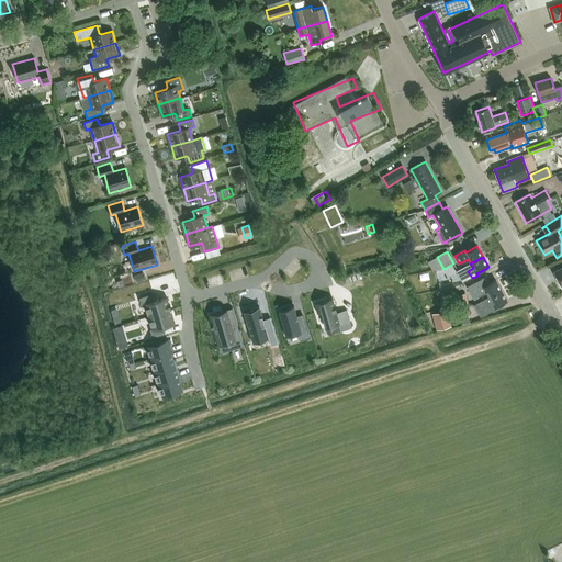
[(436,274),(439,288),(457,283),(453,270),(436,274)]
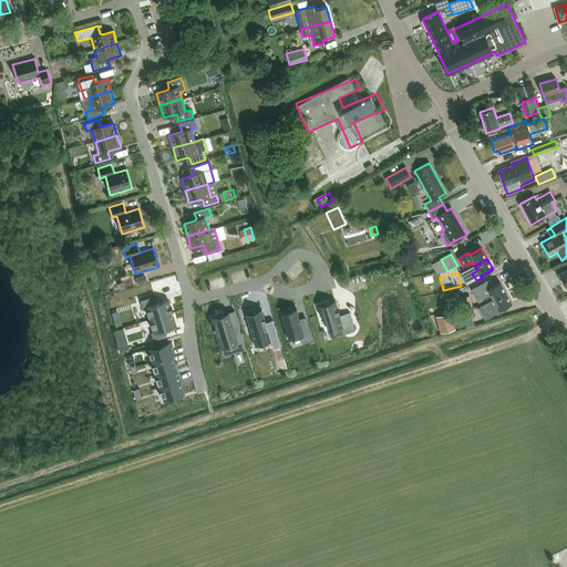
[(145,275),(136,278),(138,285),(147,281),(145,275)]
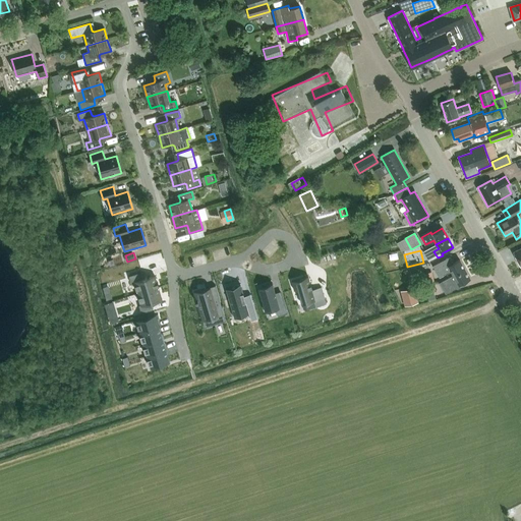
[(451,271),(454,276),(465,270),(460,259),(455,263),(451,256),(432,267),(439,278),(451,271)]
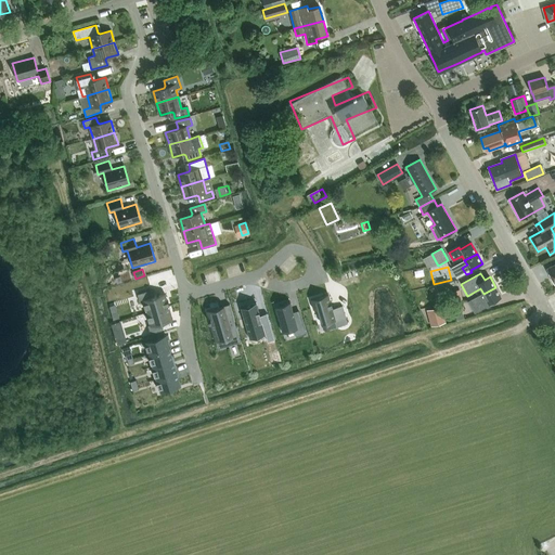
[(483,294),(468,301),(475,312),(486,306),(487,307),(490,306),(489,304),(501,297),(495,287),(483,294)]
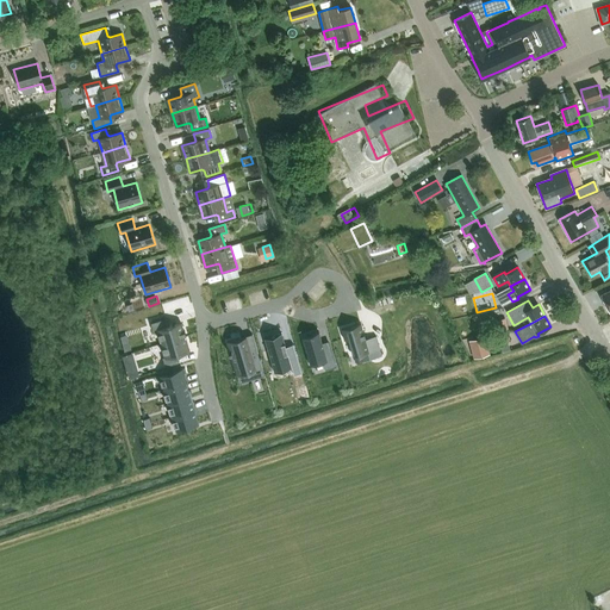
[(167,318),(151,323),(154,331),(159,330),(162,343),(185,337),(181,323),(169,325),(167,318)]
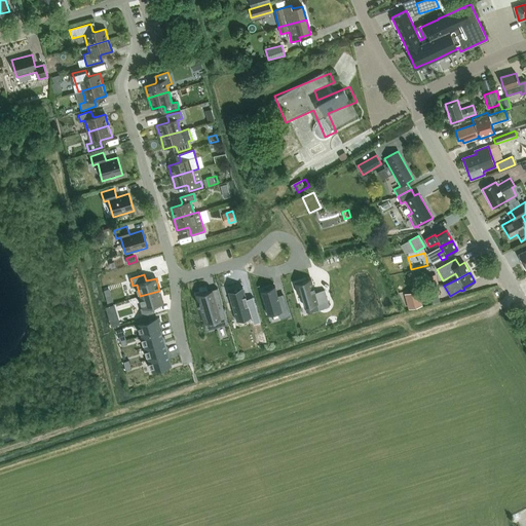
[(436,274),(426,276),(428,286),(438,285),(436,274)]
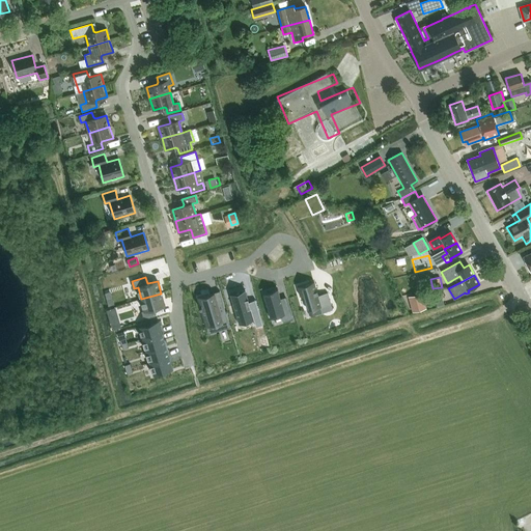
[(313,281),(298,286),(300,296),(304,295),(308,310),(319,307),(322,312),(332,309),(328,292),(317,296),(317,295),(318,294),(317,294),(316,291),(317,290),(316,290),(313,281)]
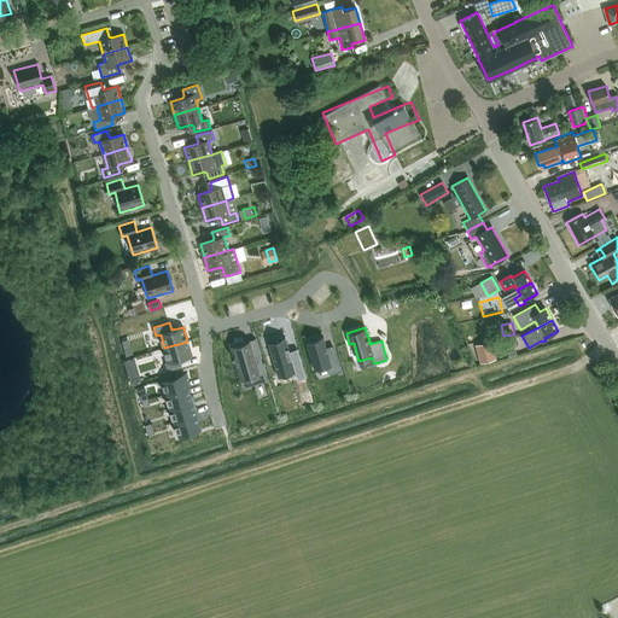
[(324,336),(305,340),(314,369),(331,365),(331,368),(339,366),(334,349),(327,350),(324,336)]
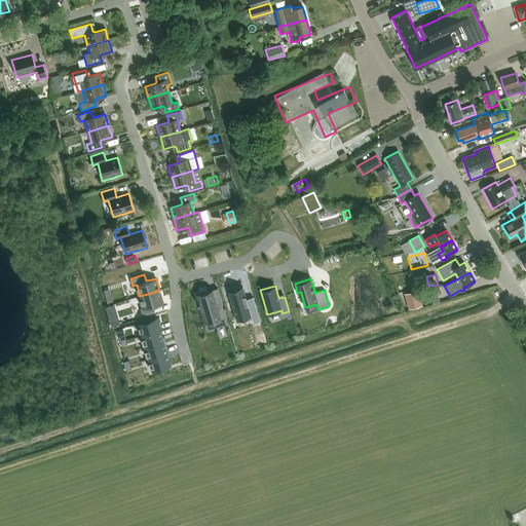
[(243,287),(228,291),(236,321),(238,321),(251,316),(256,315),(255,314),(252,315),(250,311),(252,310),(252,309),(250,310),(243,287)]
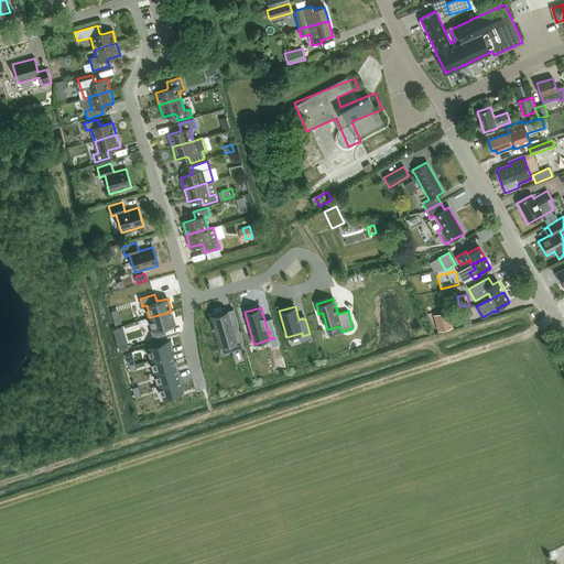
[(223,312),(210,315),(213,324),(212,324),(213,326),(214,326),(216,335),(217,335),(220,346),(225,345),(225,346),(229,344),(231,350),(239,348),(240,348),(242,348),(235,323),(230,324),(227,311),(223,312)]
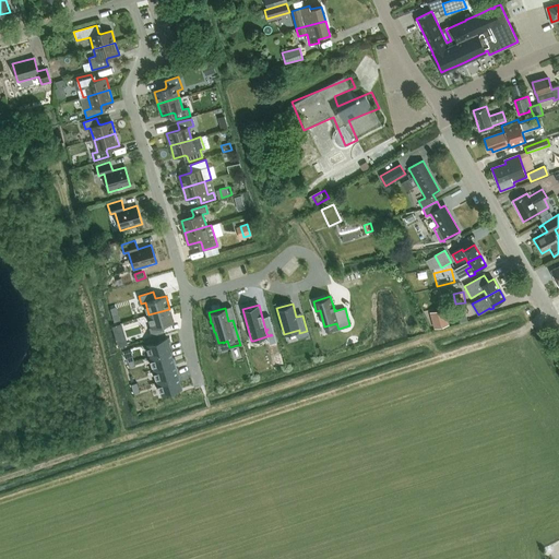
[(444,308),(430,312),(435,329),(449,324),(444,308)]
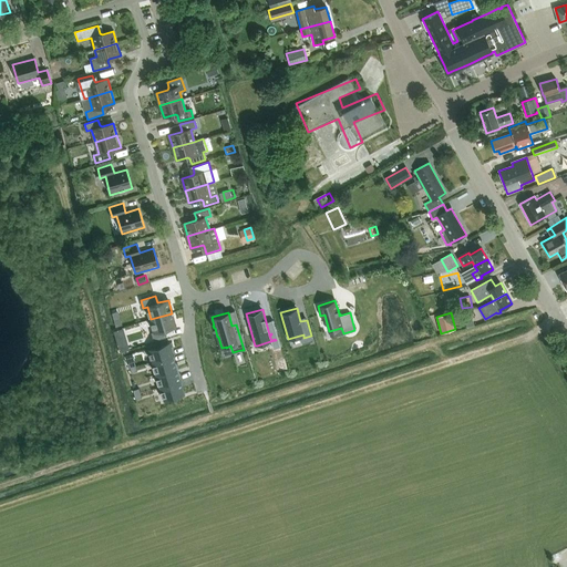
[(172,313),(151,319),(154,331),(151,332),(154,341),(167,337),(165,329),(176,327),(172,313)]
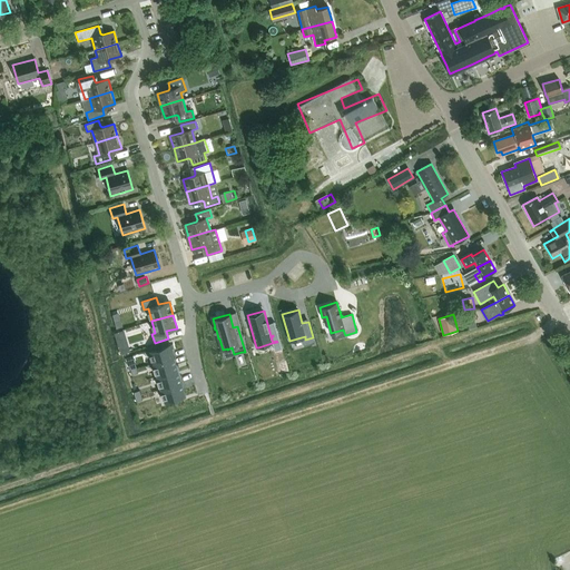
[(170,344),(149,351),(153,364),(175,357),(170,344)]
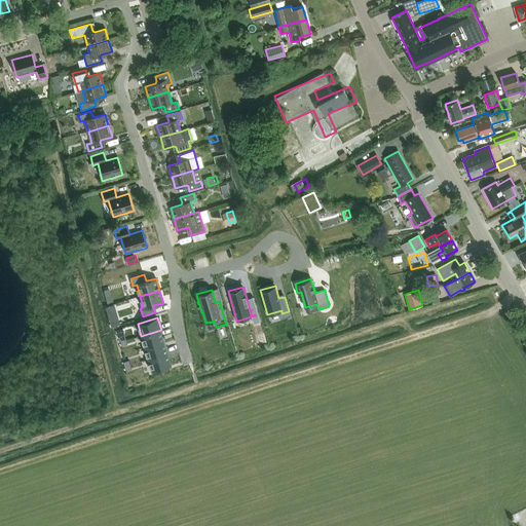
[(161,330),(141,336),(144,347),(164,341),(161,330)]
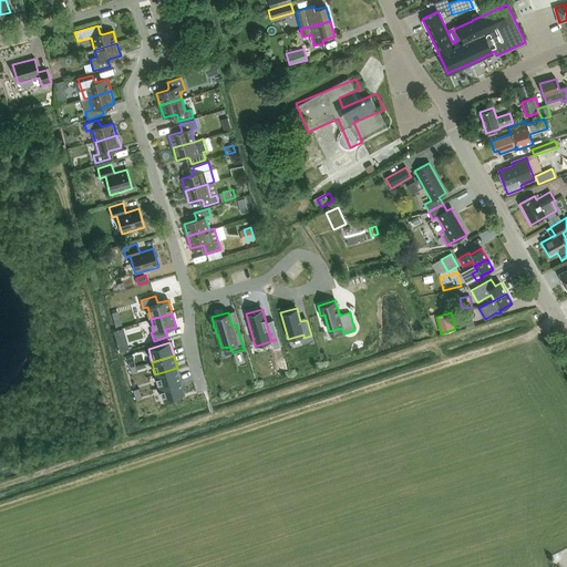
[(177,368),(155,374),(160,388),(181,381),(177,368)]
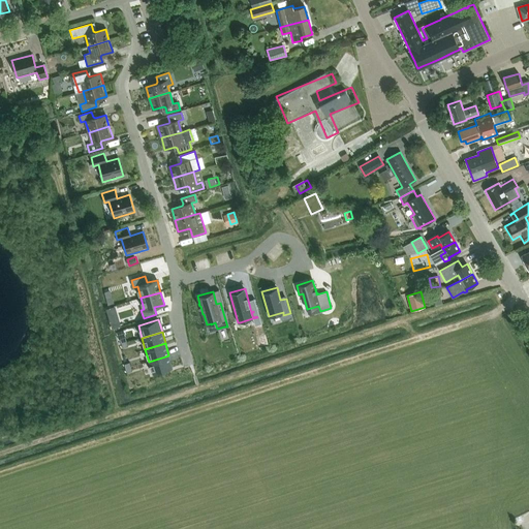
[(168,355),(149,362),(152,374),(173,368),(168,355)]
